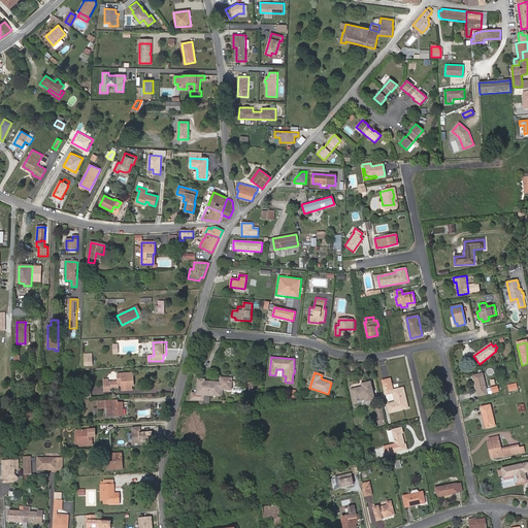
[(132,386),(131,376),(133,376),(133,375),(133,373),(118,374),(118,382),(108,383),(104,383),(104,392),(109,392),(109,389),(119,388),(118,386),(122,385),(122,391),(132,390),(132,386)]
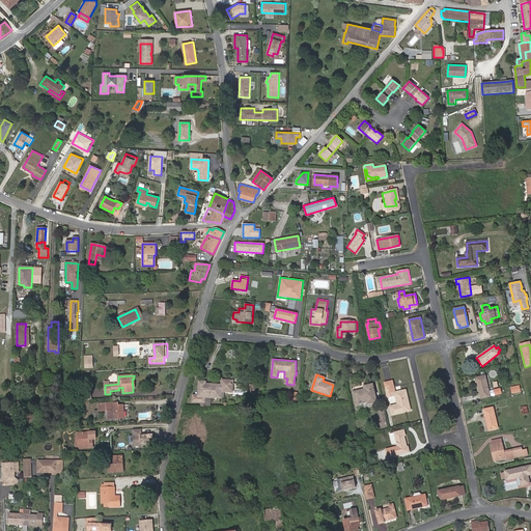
[(481,398),(491,396),(485,375),(476,378),(481,398)]
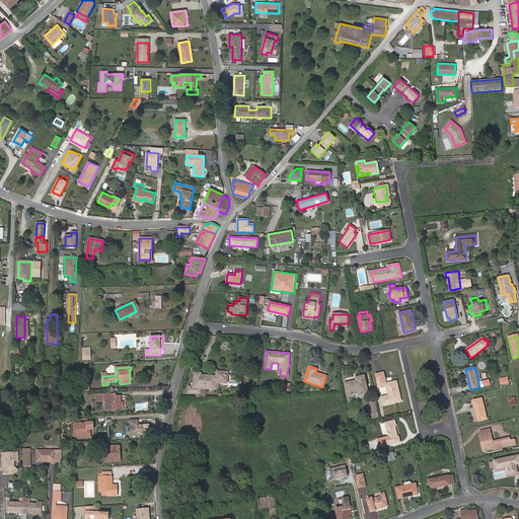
[(216,389),(216,382),(219,382),(224,383),(224,371),(217,371),(217,376),(201,375),(201,373),(195,372),(194,386),(189,386),(188,392),(196,393),(200,393),(200,388),(206,388),(216,389)]
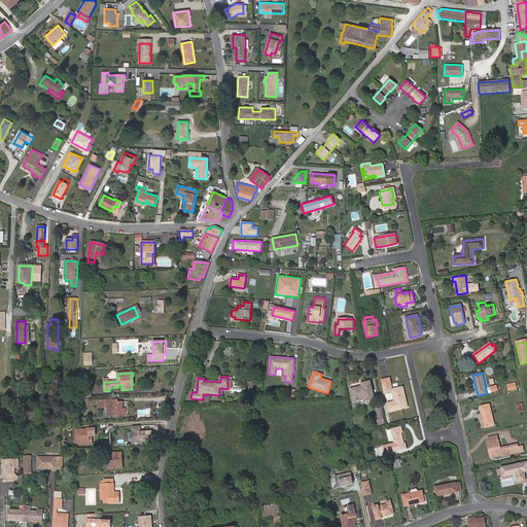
[(387,403),(389,412),(407,408),(402,387),(392,389),(389,378),(382,380),(385,394),(392,393),(394,401),(387,403)]
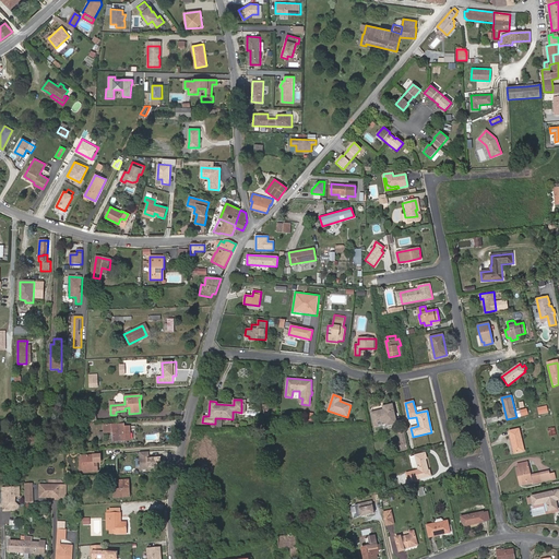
[(383,409),(371,413),(375,426),(388,423),(388,425),(396,424),(396,421),(392,404),(383,406),(383,409)]
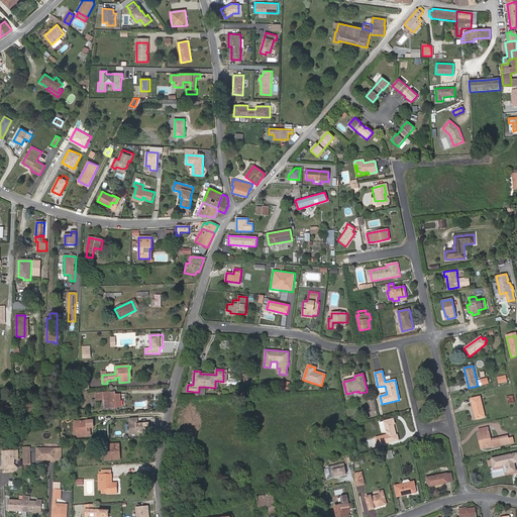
[(195,398),(205,398),(205,387),(199,387),(199,392),(195,392),(195,398)]
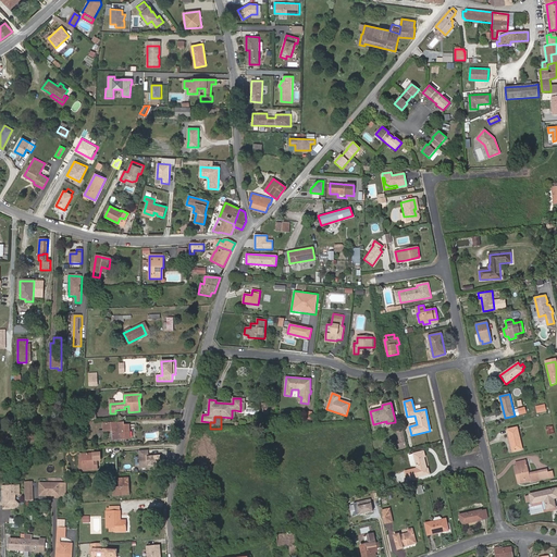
[(103,431),(113,430),(113,440),(130,438),(128,425),(123,425),(123,422),(103,423),(103,431)]
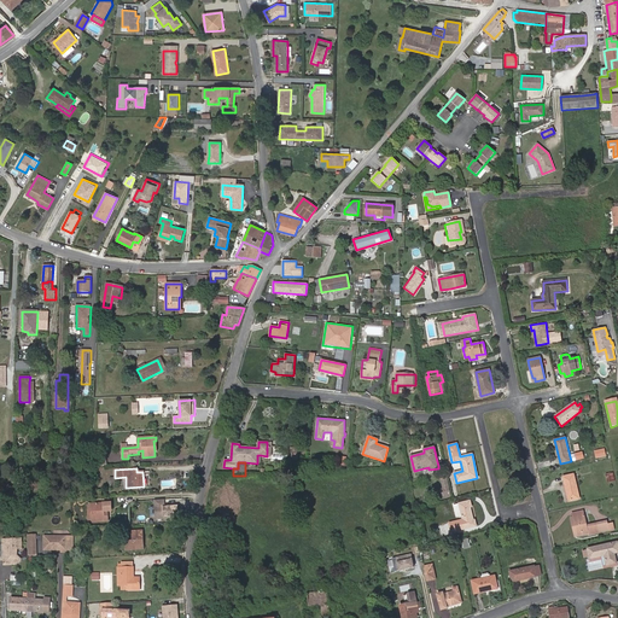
[(569,501),(579,499),(573,474),(564,477),(569,501)]
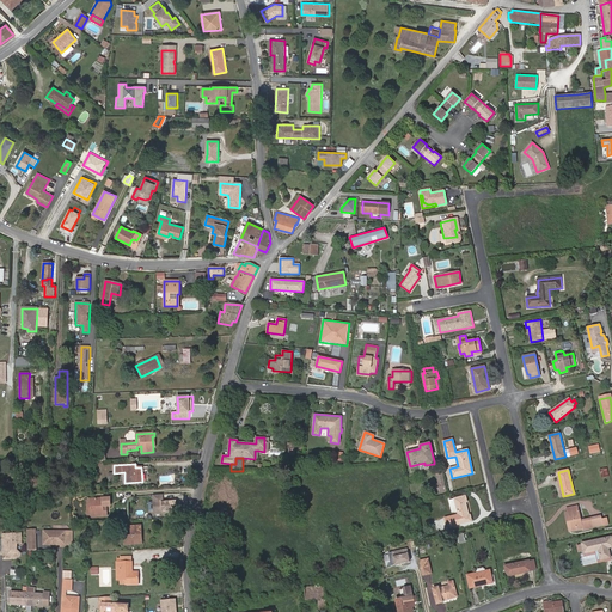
[(153,495),(154,513),(177,512),(176,500),(161,500),(160,495),(153,495)]
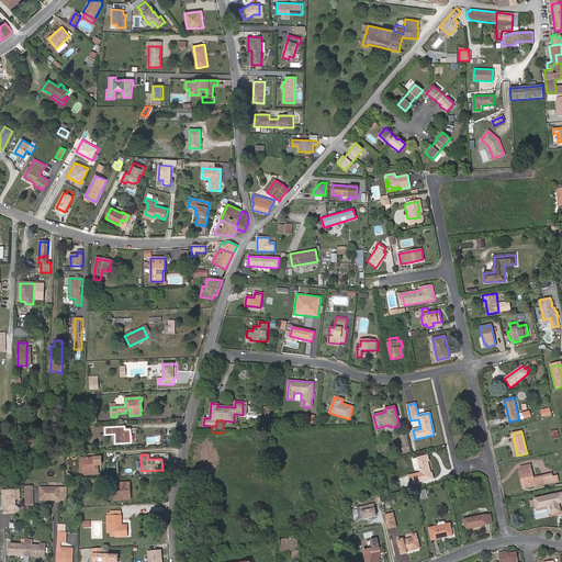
[(67,457),(68,464),(79,463),(78,456),(67,457)]
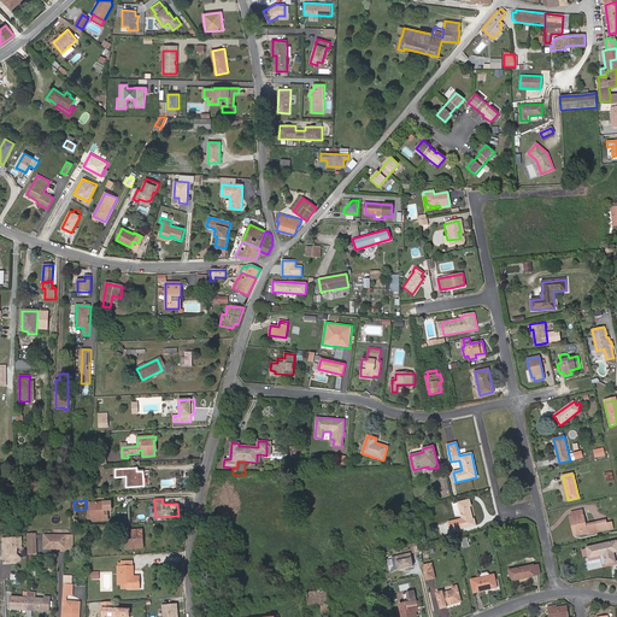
[(451,532),(476,526),(474,519),(472,519),(469,506),(471,506),(469,500),(458,503),(452,505),(456,517),(462,515),(463,518),(448,522),(451,532)]
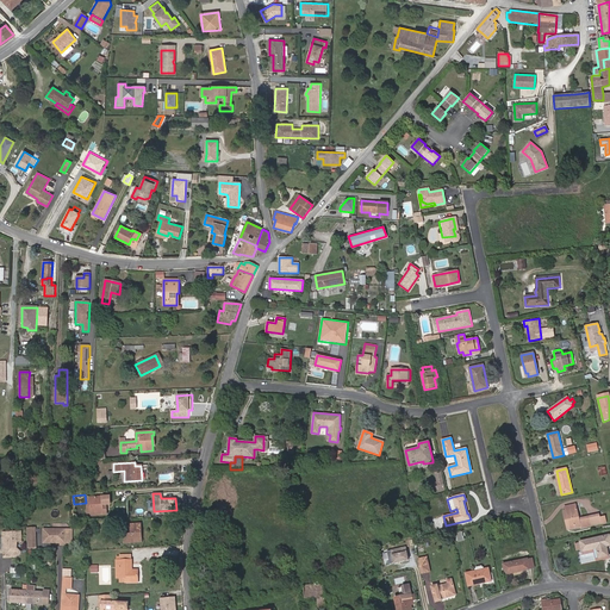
[(89,497),(91,515),(106,515),(106,509),(103,509),(103,505),(103,504),(110,504),(110,497),(89,497)]
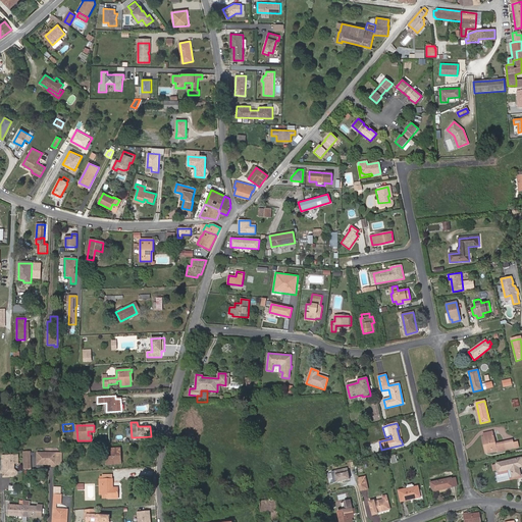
[(484,437),(487,453),(498,450),(498,452),(514,448),(513,442),(512,440),(496,445),(492,432),(483,434),(484,437)]
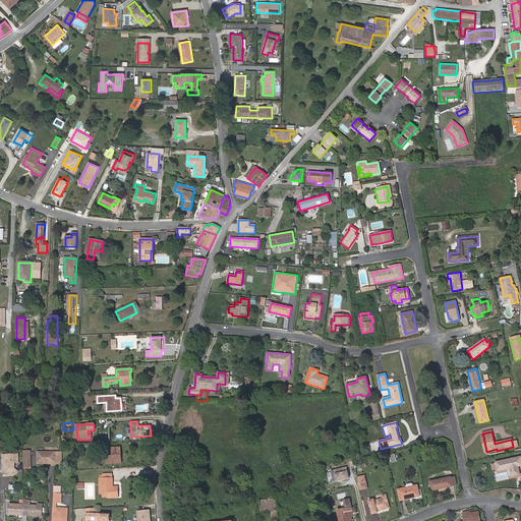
[(118,453),(118,448),(111,448),(111,456),(106,456),(106,463),(121,463),(120,453),(118,453)]
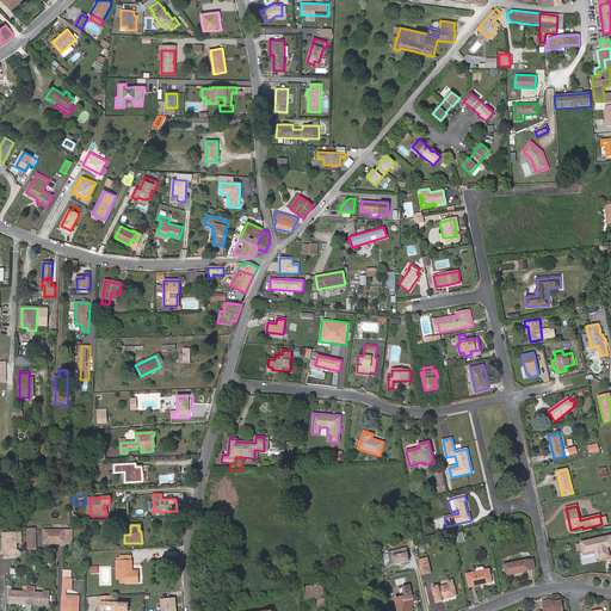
[(66,530),(43,530),(43,544),(50,544),(51,543),(55,543),(55,544),(60,544),(60,545),(66,545),(66,543),(72,543),(72,530),(66,530)]
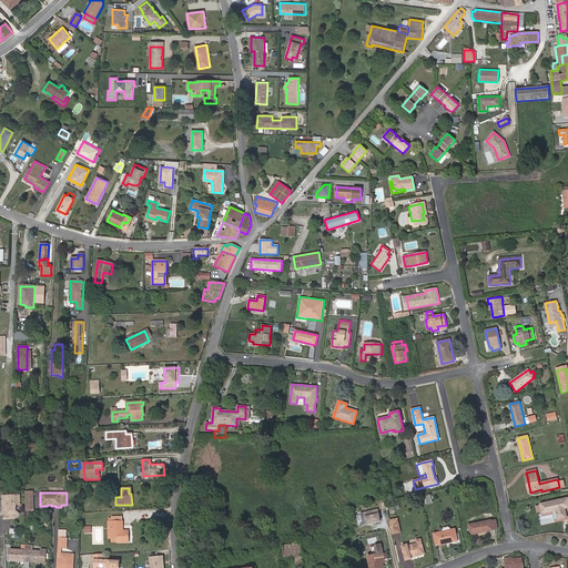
[(19,495),(3,496),(3,519),(13,518),(13,514),(16,510),(16,504),(20,504),(19,495)]
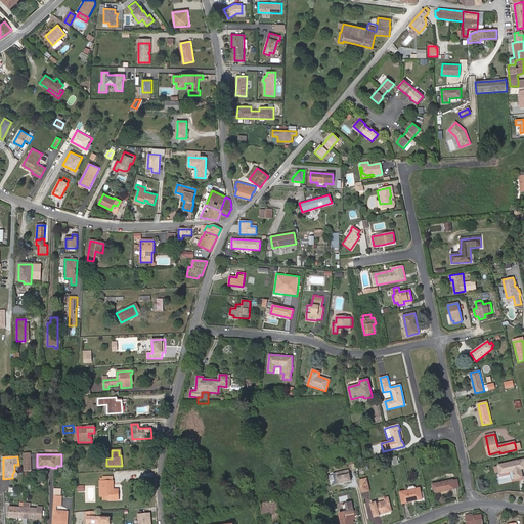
[(514,479),(523,478),(521,470),(523,468),(523,463),(523,461),(523,460),(498,466),(499,472),(500,474),(512,471),(514,479)]
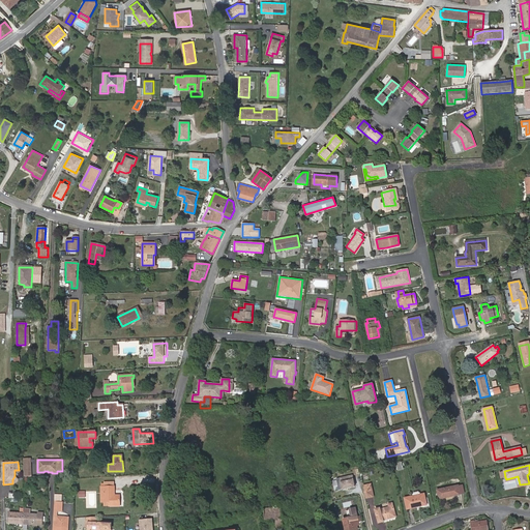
[(352,475),(335,479),(339,491),(354,487),(352,475)]
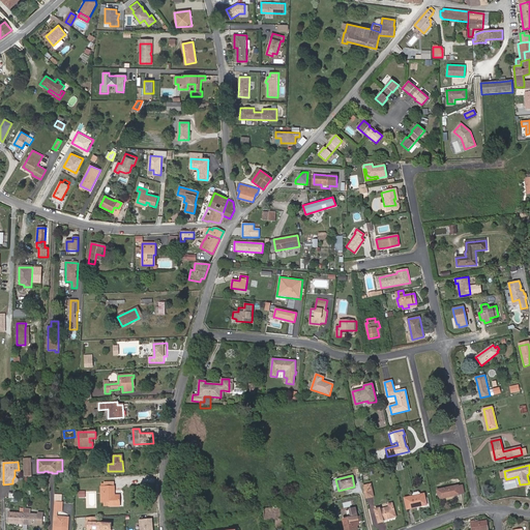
[(101,487),(101,502),(109,502),(109,506),(119,506),(119,495),(114,496),(114,482),(104,482),(104,487),(101,487)]
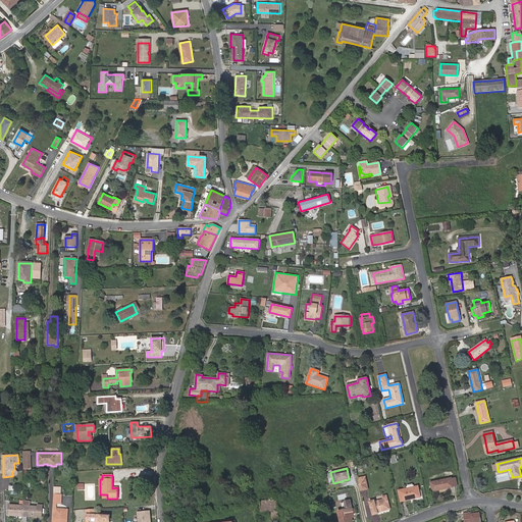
[(357,478),(360,490),(367,489),(364,477),(357,478)]
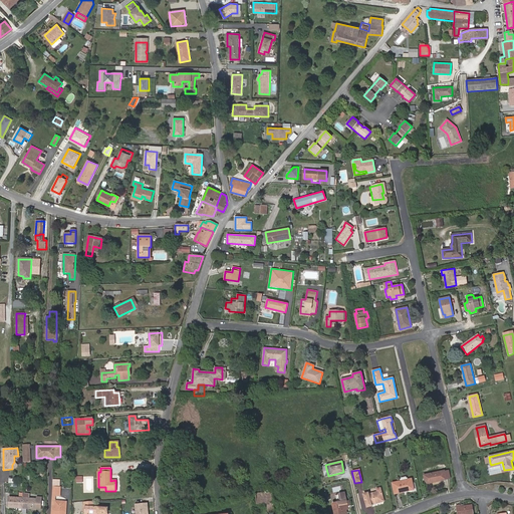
[(444,471),(424,476),(426,484),(446,480),(444,471)]
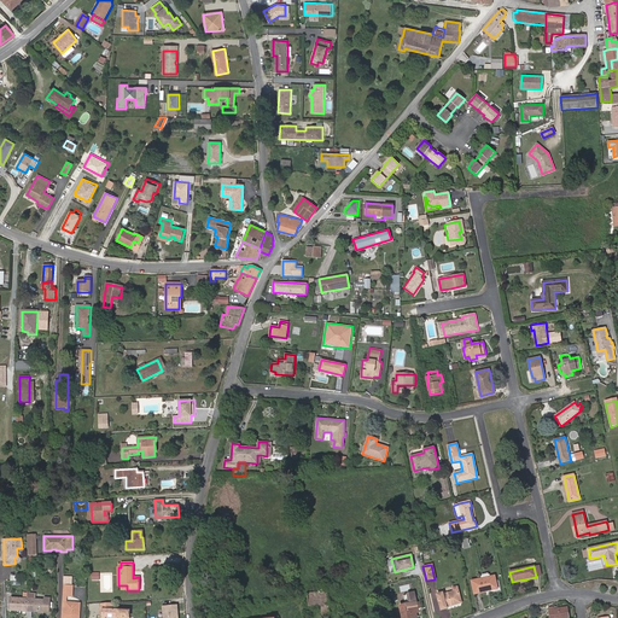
[(495,576),(472,581),(474,594),(497,589),(495,577),(495,576)]
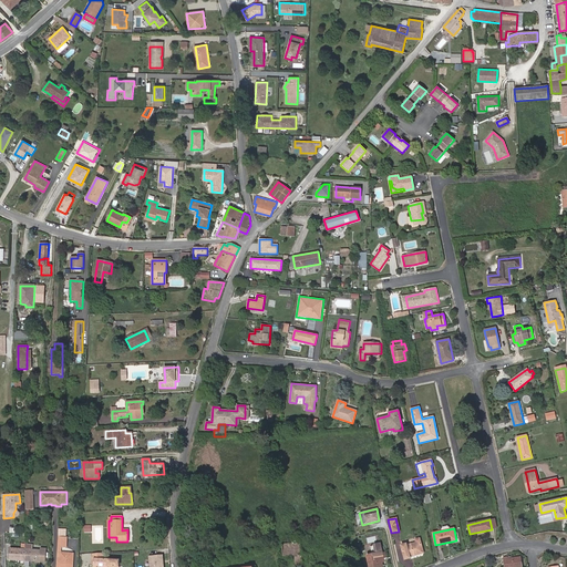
[(59,537),(57,566),(72,566),(73,554),(61,553),(61,547),(65,547),(66,537),(59,537)]
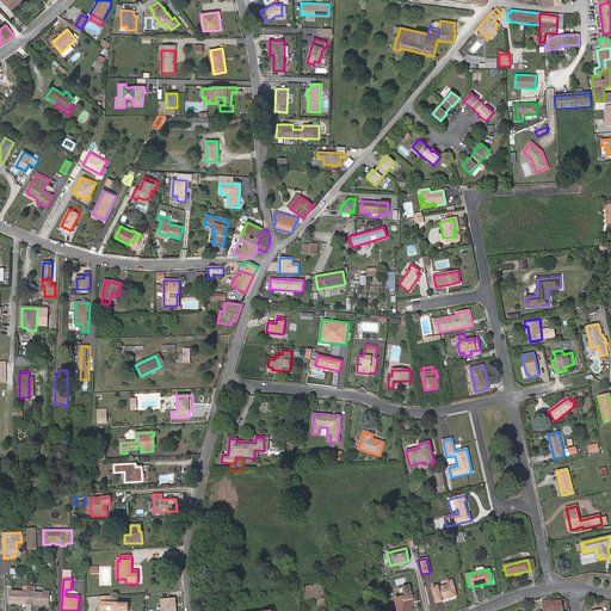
[(442,602),(442,600),(456,596),(452,580),(448,581),(449,585),(438,587),(438,586),(432,587),(437,603),(442,602)]
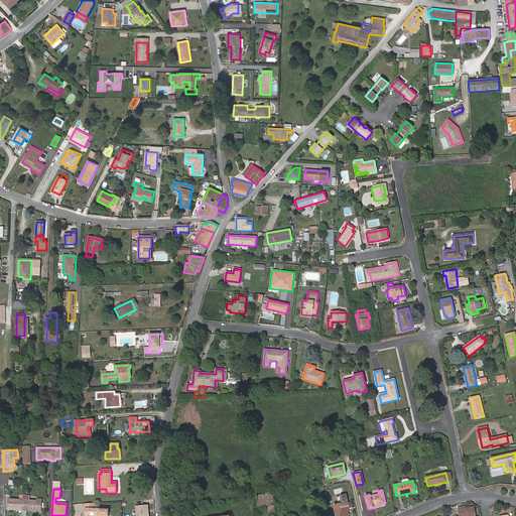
[(273,494),(257,496),(258,506),(269,505),(269,513),(275,513),(275,511),(274,504),(273,494)]
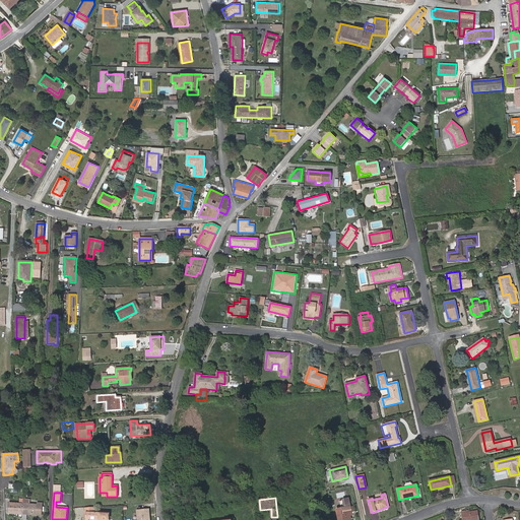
[(23,499),(23,504),(22,514),(22,519),(26,519),(27,515),(42,515),(42,503),(38,503),(38,505),(28,504),(28,500),(23,499)]
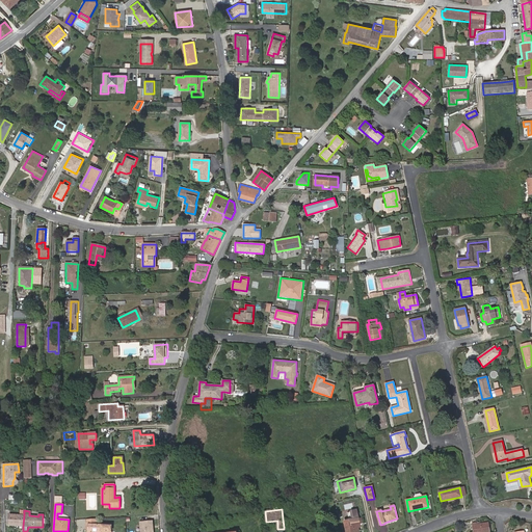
[(361,527),(356,510),(347,512),(349,521),(345,522),(346,531),(354,531),(360,531),(358,527),(361,527)]
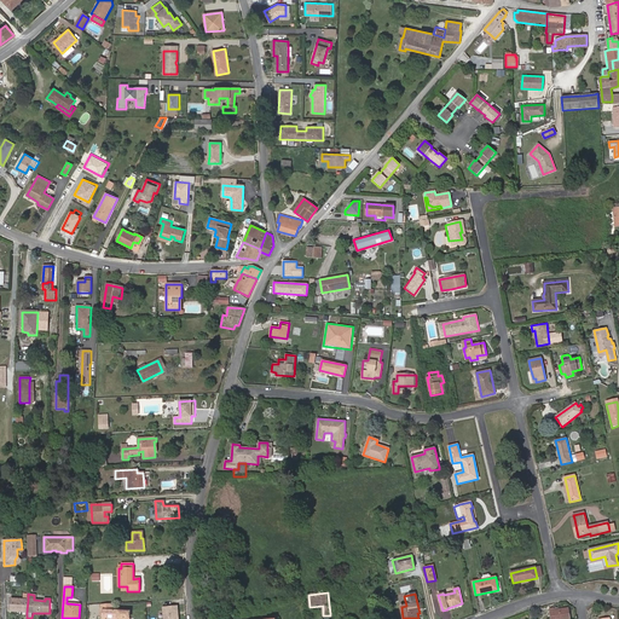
[(27,612),(28,600),(11,599),(10,612),(27,612)]
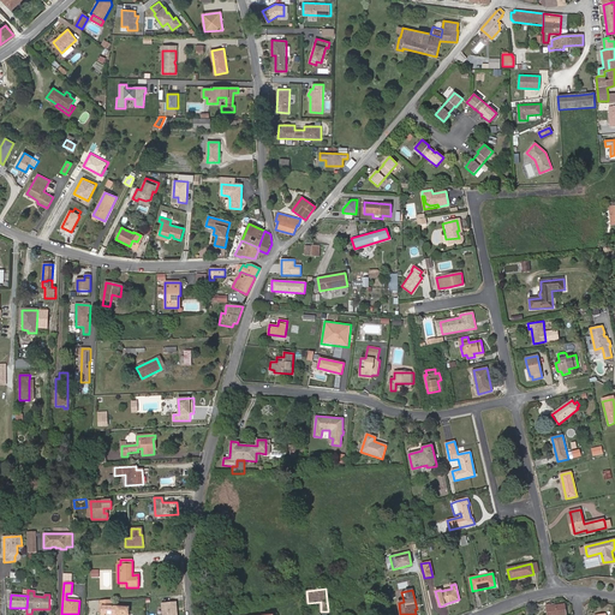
[(112,599),(101,601),(100,611),(102,611),(102,607),(112,607),(112,599)]
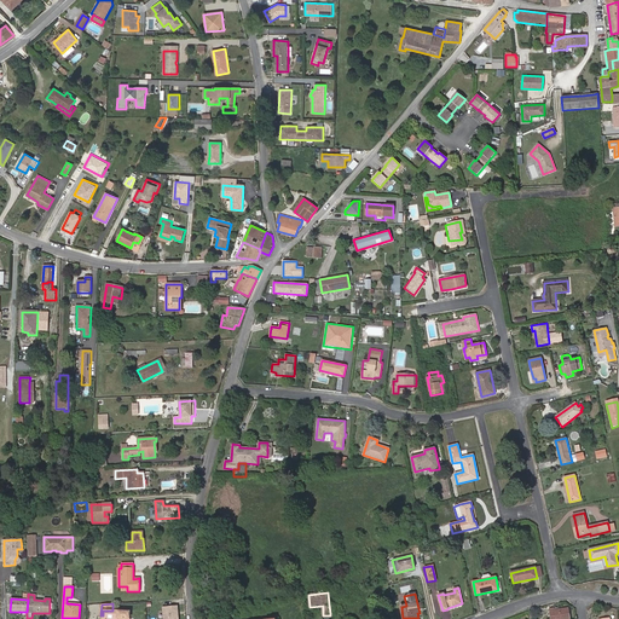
[(178,612),(178,606),(163,607),(163,618),(178,618),(178,614),(177,614),(175,612),(178,612)]
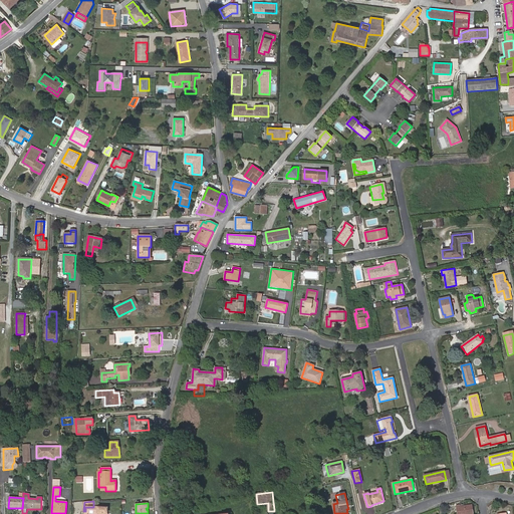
[(464,504),(456,506),(457,513),(473,513),(472,505),(464,506),(464,504)]
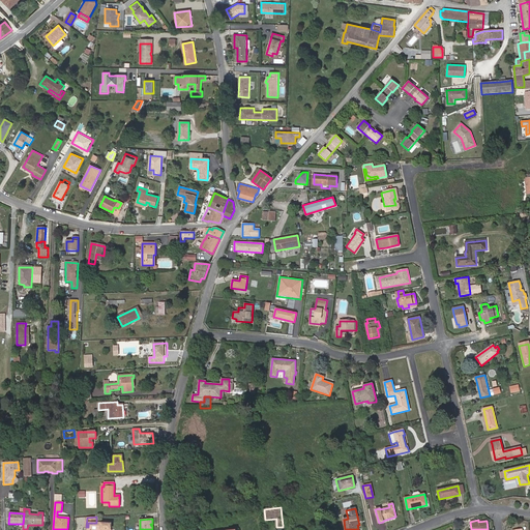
All buildings are outlined.
